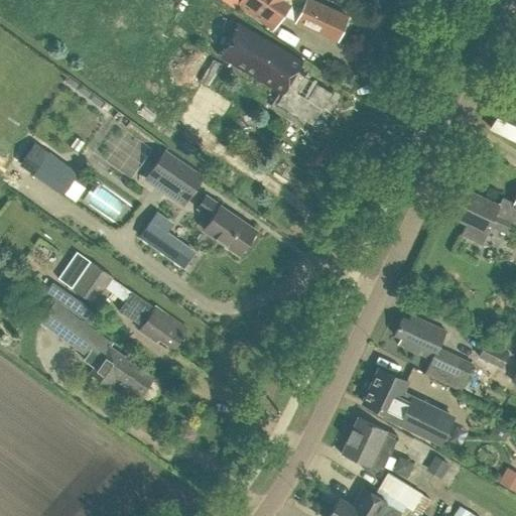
[(348,17),(309,0),(239,0),(236,5),(272,30),(283,15),(293,22),(292,24),(337,41),(348,17)]
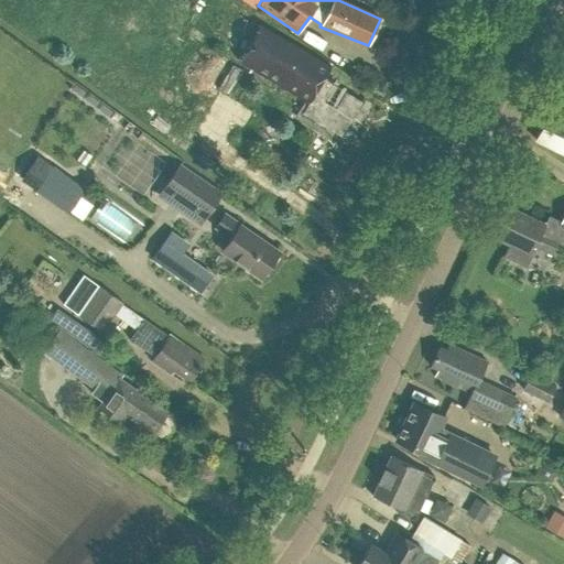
[(332,82),(325,77),(329,69),(266,30),(247,60),(261,68),(259,72),(308,101),(304,108),(340,130),(354,108),(348,105),(354,96),(339,87),(339,84),(335,80),(332,82)]
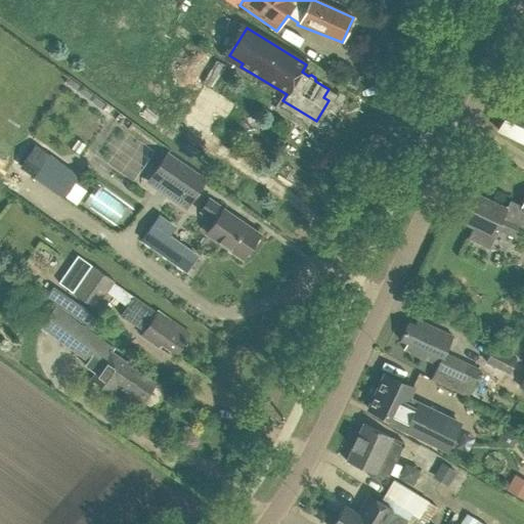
[(523,110),(510,103),(497,131),(523,143),(523,110)]
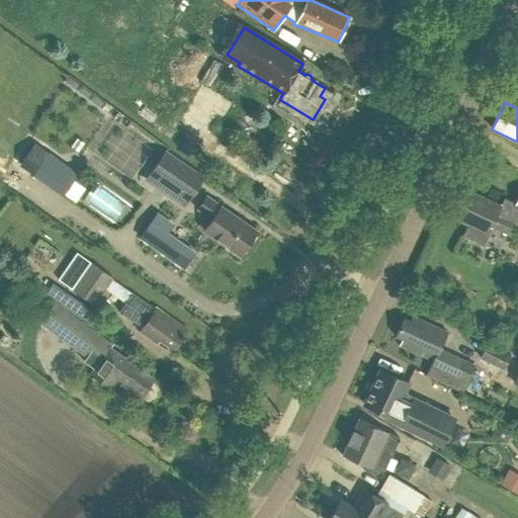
[(115,122),(96,155),(137,179),(156,146),(115,122)]
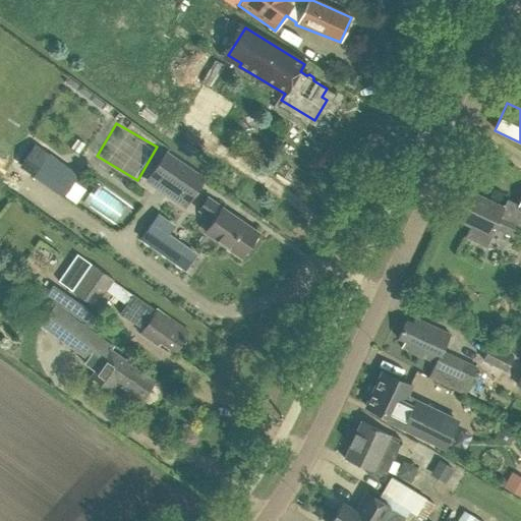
[(151,174),(188,200),(204,179),(166,153),(151,174)]
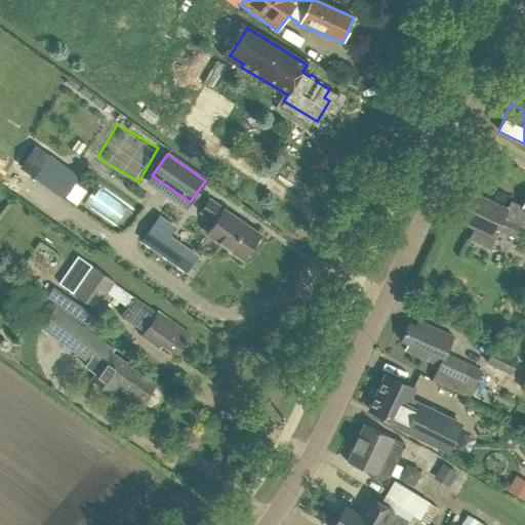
[(49,155),(37,173),(34,177),(53,192),(69,169),(49,155)]
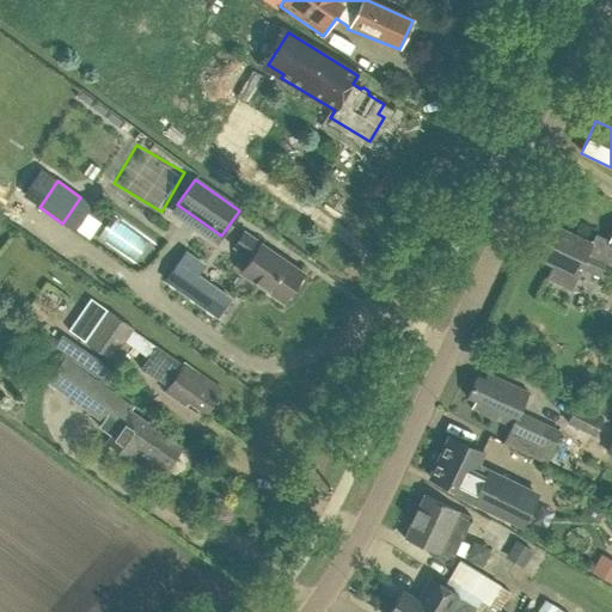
[(128,249),(139,227),(116,215),(105,238),(128,249)]
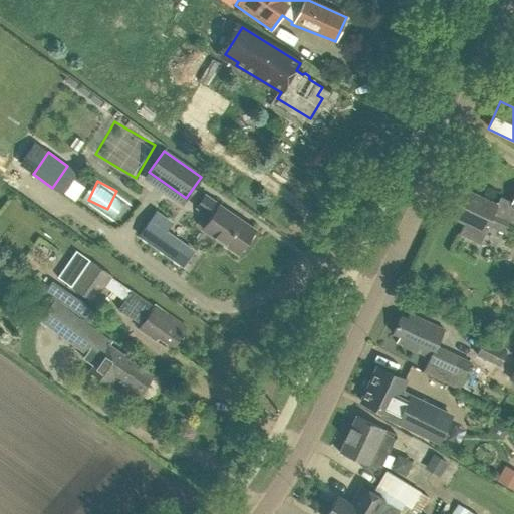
[(513,194),(510,202),(500,197),(496,205),(460,188),(447,214),(464,222),(459,233),(478,242),(486,225),(504,233),(513,214),(513,213),(513,194)]
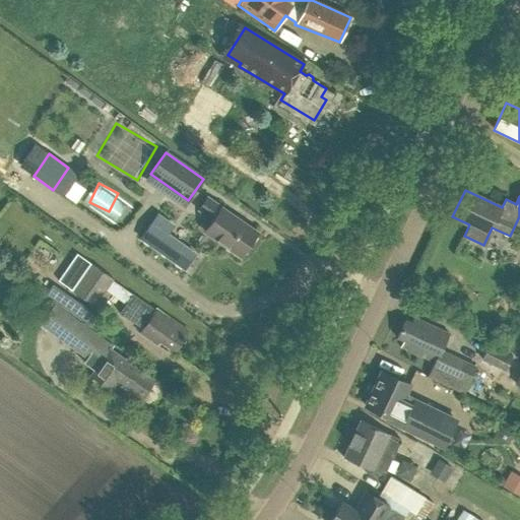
[(212,218),(204,231),(240,256),(256,233),(206,197),(198,209),(212,218)]
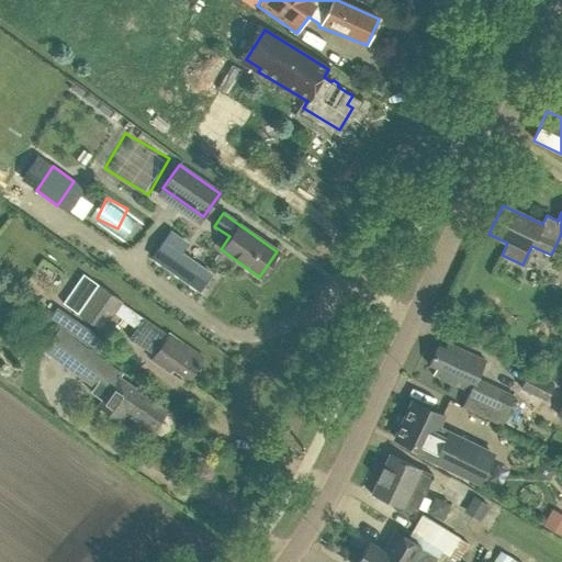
[(170,232),(153,257),(199,290),(210,273),(180,253),(187,244),(170,232)]
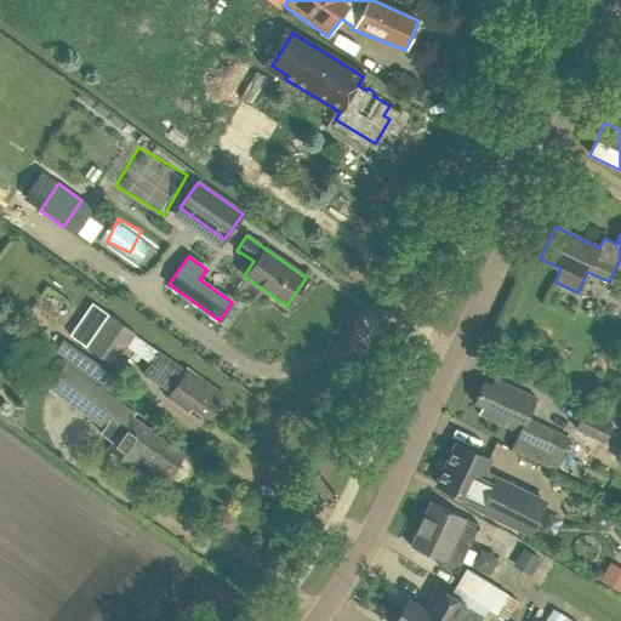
[(113,364),(127,346),(135,335),(136,332),(91,302),(68,334),(113,364)]
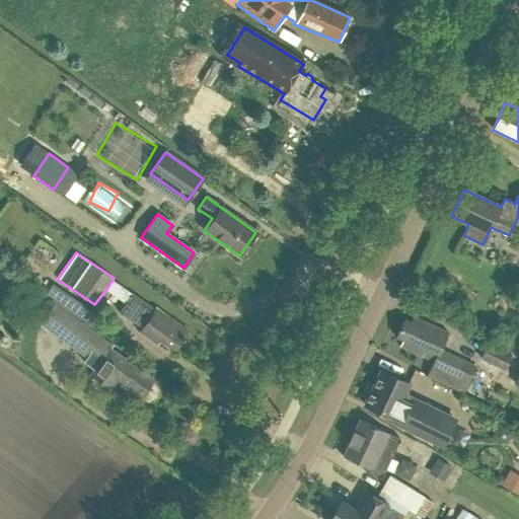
[(158,341),(172,351),(187,330),(155,308),(154,310),(131,294),(119,313),(141,328),(139,332),(156,344),(158,341)]
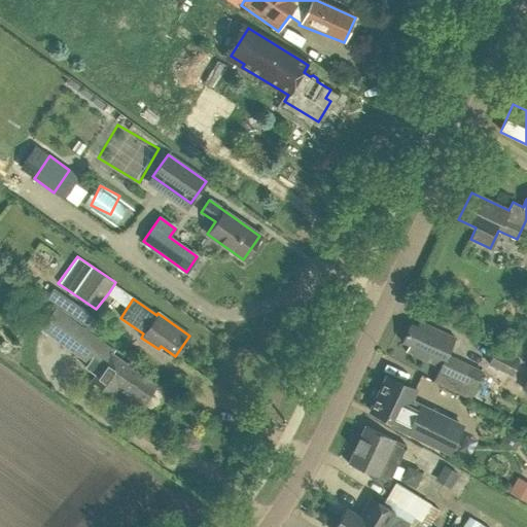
[(103,343),(76,322),(55,307),(39,329),(61,344),(88,363),(94,355),(104,362),(92,381),(111,395),(117,387),(141,403),(154,385),(111,354),(115,349),(104,341),(103,343)]
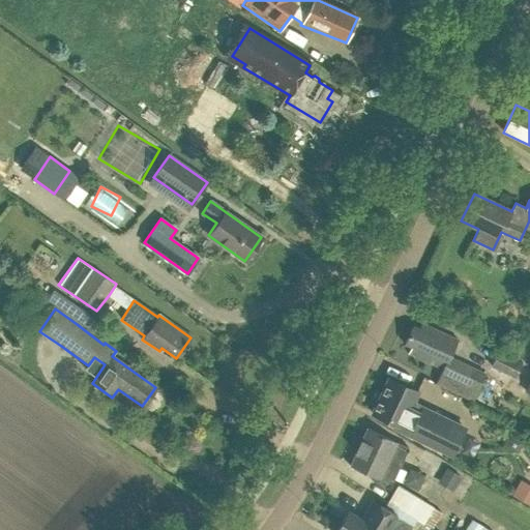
[(457,341),(421,324),(419,329),(413,327),(406,343),(412,346),(408,353),(443,370),(436,384),(472,401),(480,383),(469,377),(473,369),(448,357),(457,341)]
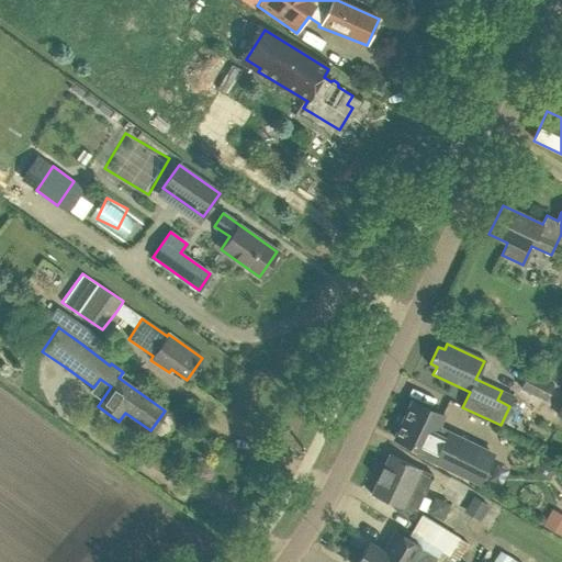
[(547,400),(553,384),(527,372),(519,388),(547,400)]
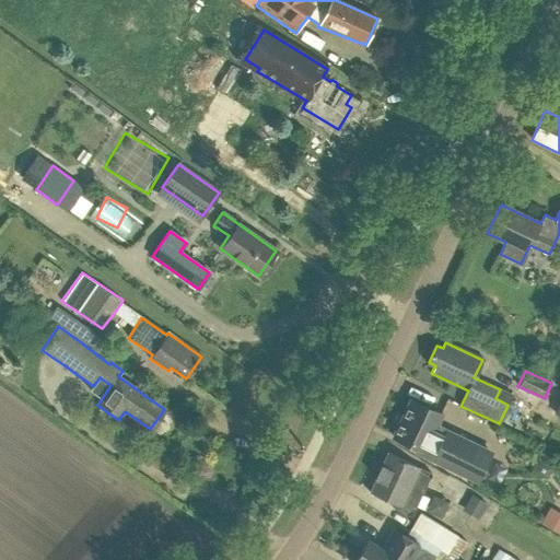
[(419,409),(406,403),(391,436),(417,450),(413,455),(467,481),(480,455),(431,431),(439,416),(420,407),(419,409)]
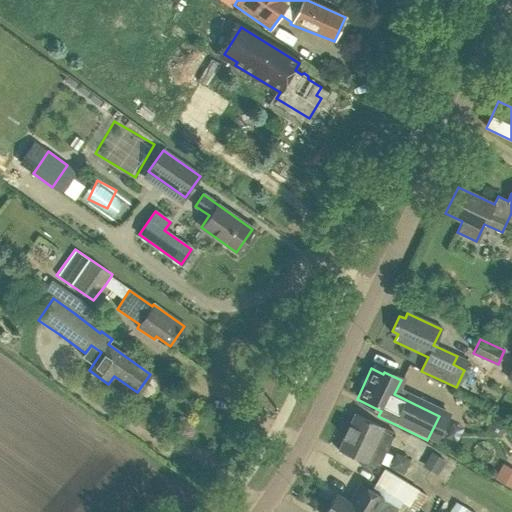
[(394,433),(354,414),(337,450),(361,461),(359,465),(375,473),(394,433)]
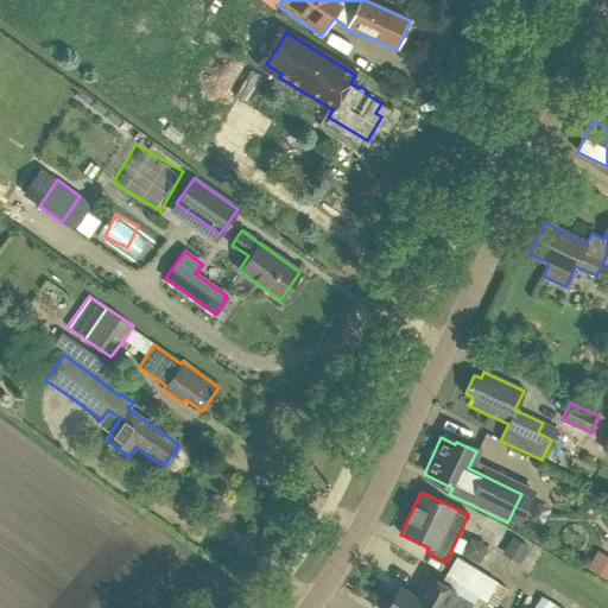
[(511,538),(505,549),(520,558),(526,548),(511,538)]
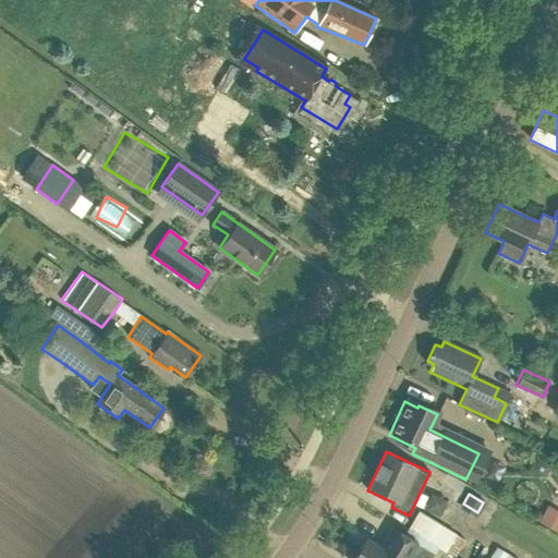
[(557,513),(546,507),(538,522),(557,532),(557,513)]
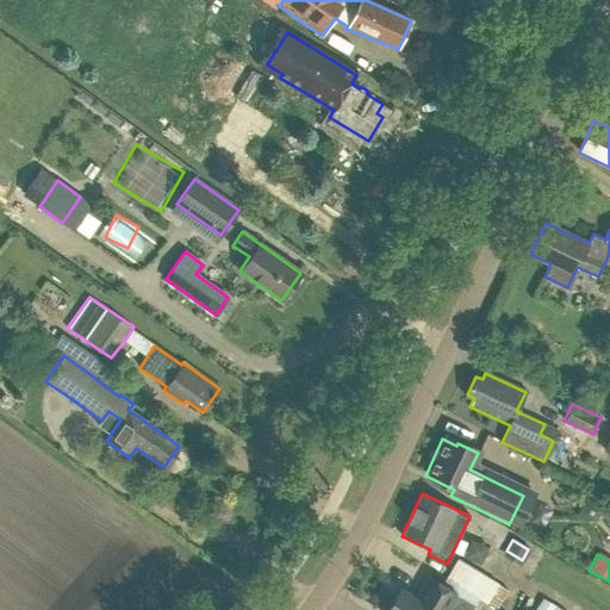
[(496,608),(508,591),(498,584),(456,559),(444,579),(486,604),(496,608)]
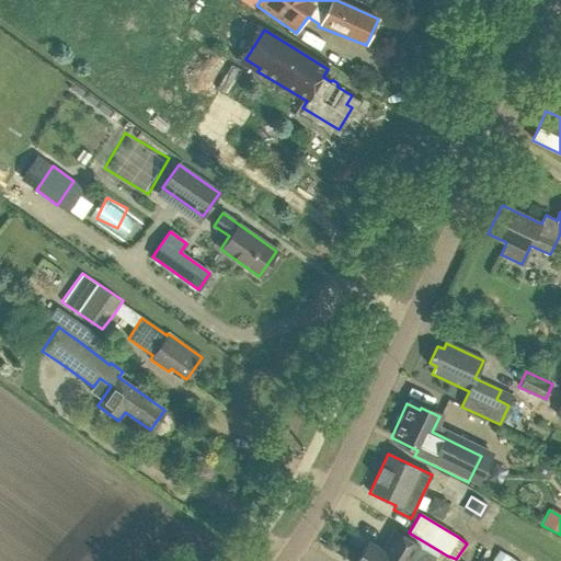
[(357,560),(434,560),(437,557),(421,547),(422,546),(403,535),(400,539),(392,535),(384,550),(369,541),(357,560)]
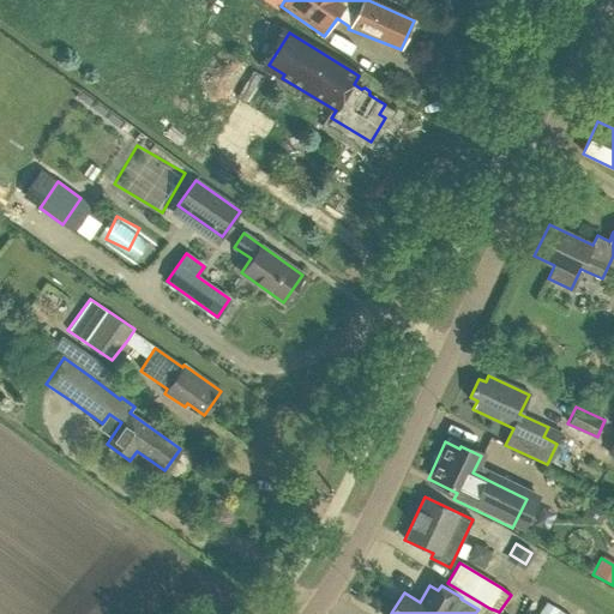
[(565,613),(546,602),(537,613),(565,613)]
